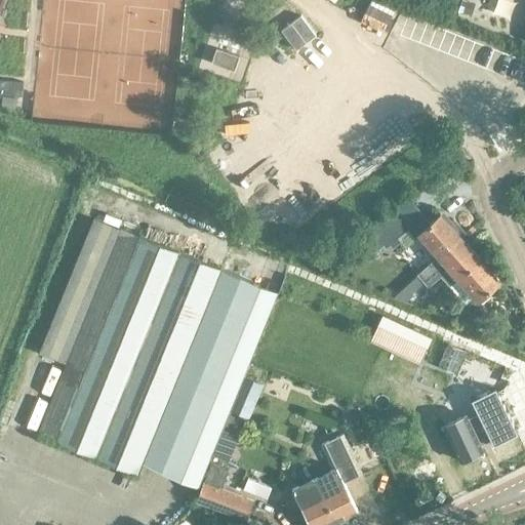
[(462,0),(459,11),(470,14),(474,3),(462,0)]
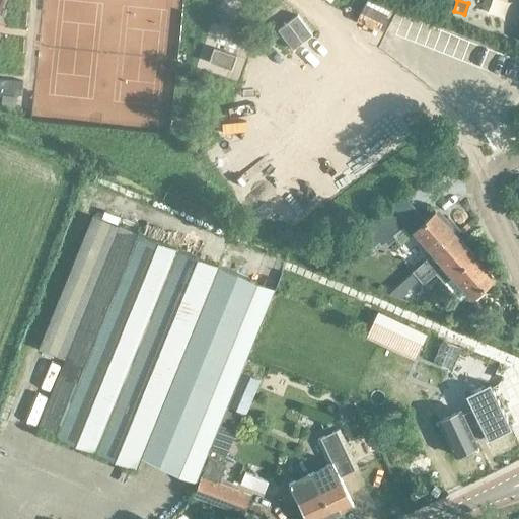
[(210,63),(232,71),(237,57),(215,49),(210,63)]
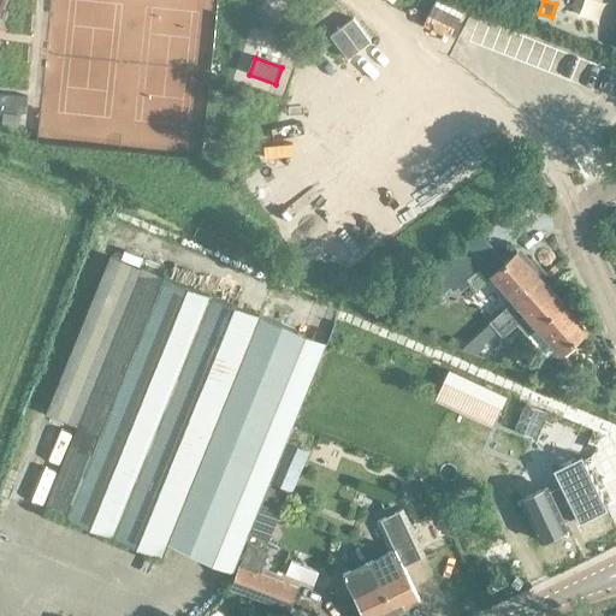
[(28,95),(0,92),(0,110),(25,113),(28,95)]
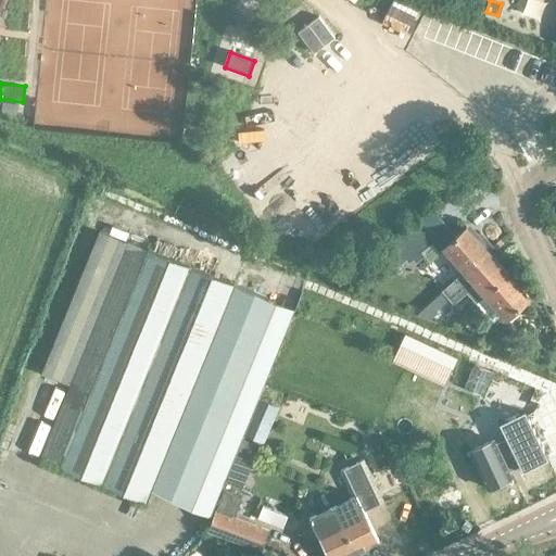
[(444,249),(464,272),(487,251),(466,227),(456,236),(447,226),(438,236),(429,226),(399,250),(408,263),(431,244),(440,253),(444,249)]
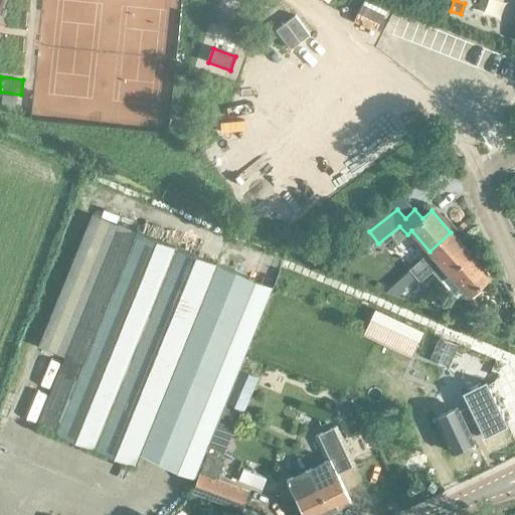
[(138,454),(158,462),(185,473),(264,283),(235,272),(92,213),(38,345),(65,356),(36,424),(133,465),(138,454)]
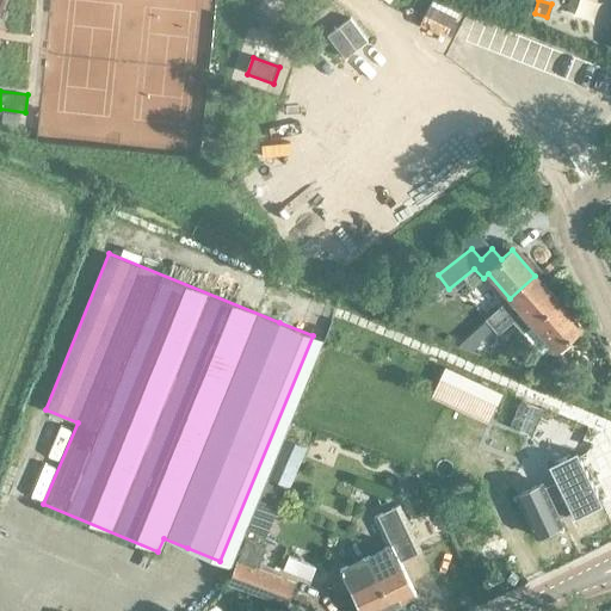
[(535,276),(510,298),(486,319),(494,327),(494,326),(507,315),(511,319),(520,310),(532,323),(559,301),(535,276)]
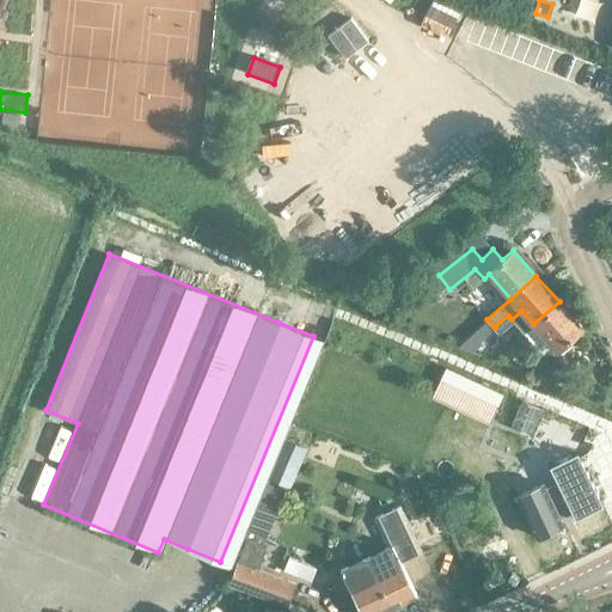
[(560,301),(533,324),(557,352),(582,328),(560,301)]
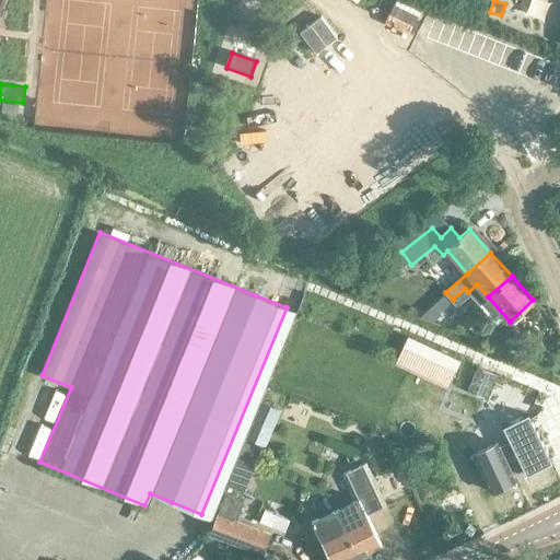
[(501,337),(508,343),(521,333),(513,325),(501,337)]
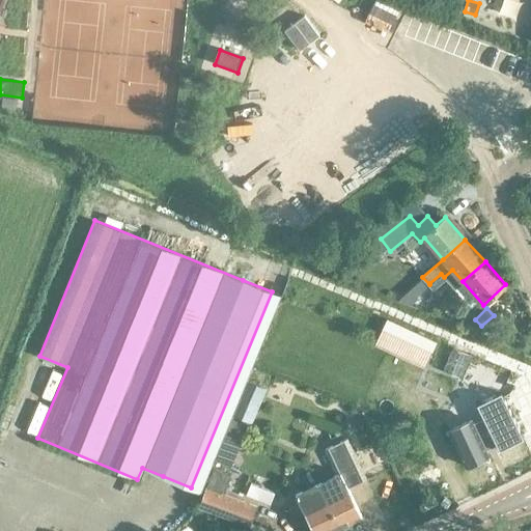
[(391,318),(380,343),(424,364),(436,338),(391,318)]
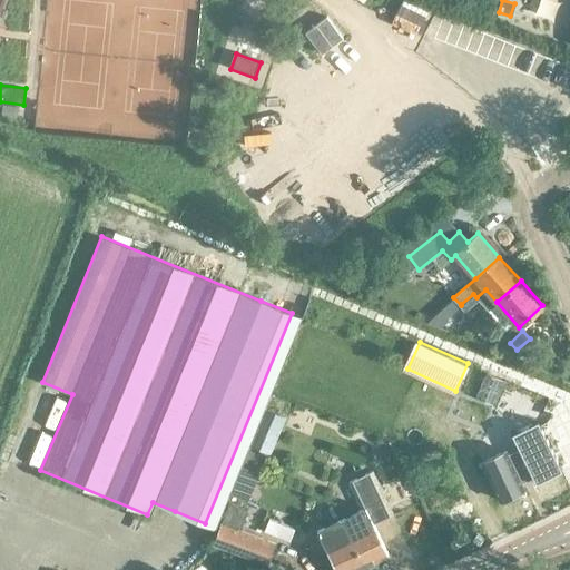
[(523,488),(522,484),(534,479),(536,482),(569,464),(569,426),(560,409),(532,423),(517,396),(513,390),(500,395),(504,402),(498,405),(517,444),(505,450),(481,462),(500,501),(523,488)]
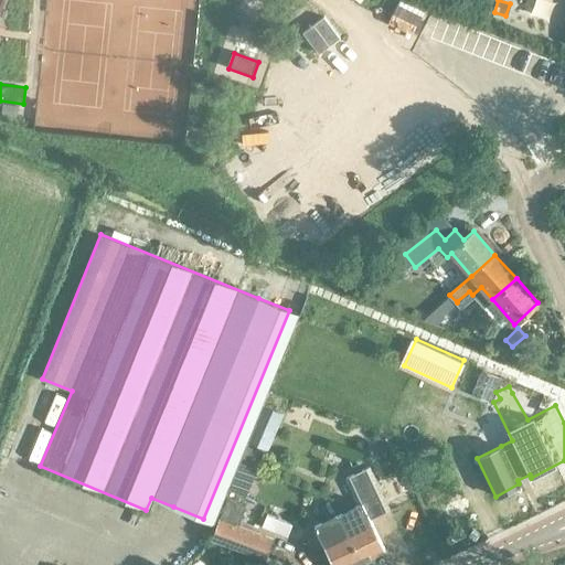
[(240,457),(228,489),(247,494),(257,462),(240,457)]
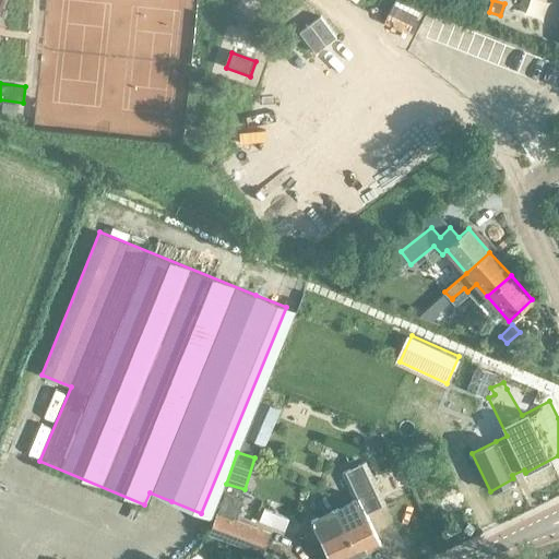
[(335,508),(357,554),(380,543),(366,513),(385,503),(365,461),(343,472),(355,498),(335,508)]
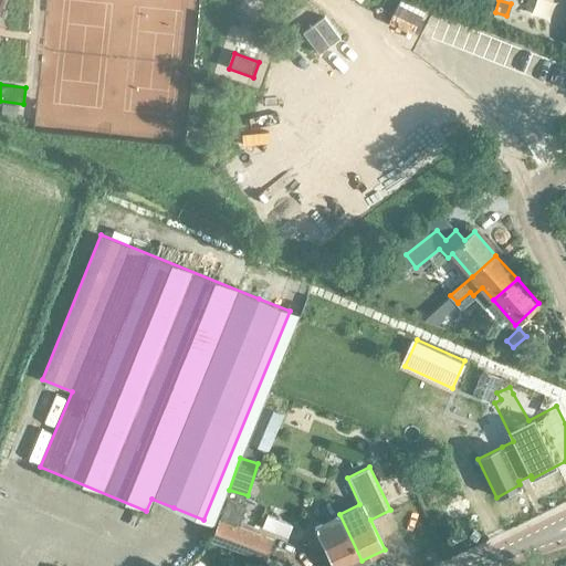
[(264,525),(290,532),(293,521),(268,514),(264,525)]
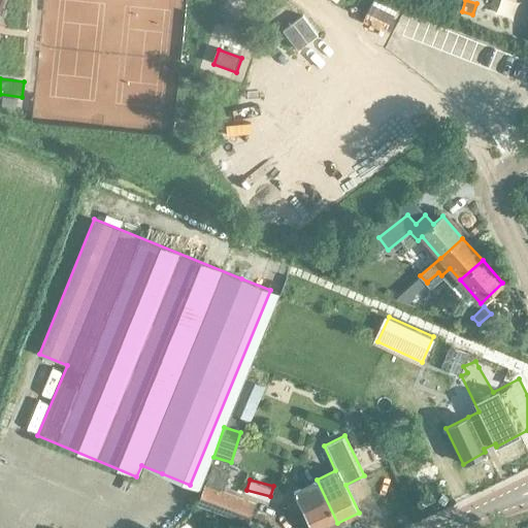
[(327,527),(337,523),(317,480),(293,491),(310,527),(327,527)]
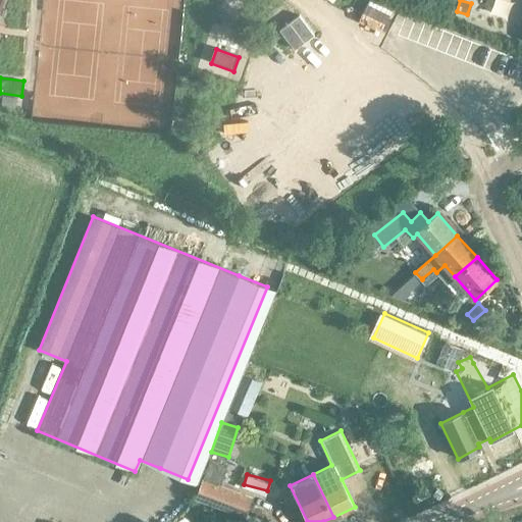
[(203,479),(196,497),(244,515),(251,498),(203,479)]
